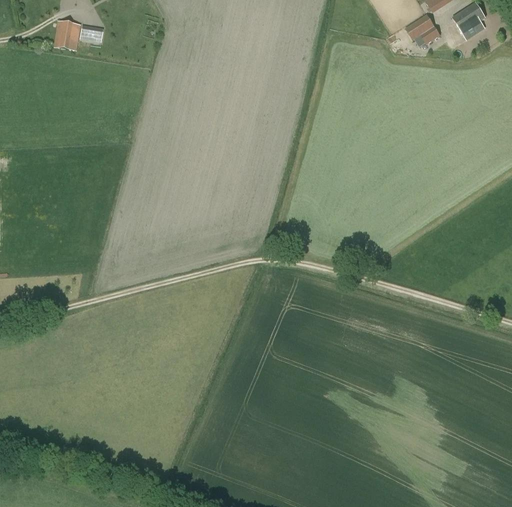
[(430,0),(437,10),(451,0),(430,0)]
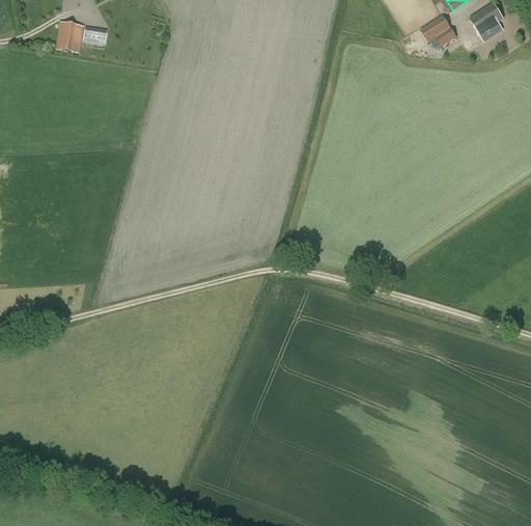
[(492,29),(488,25),(492,24),(503,17),(493,1),(469,17),(479,32),(481,35),(492,29)]
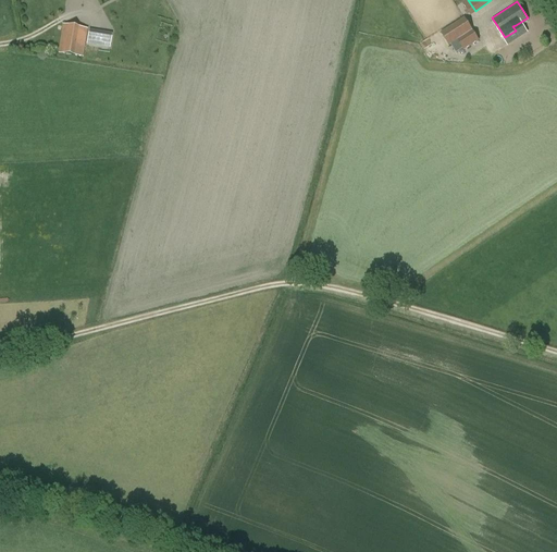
[(441,28),(449,41),(458,36),(463,46),(479,36),(463,14),(441,28)]
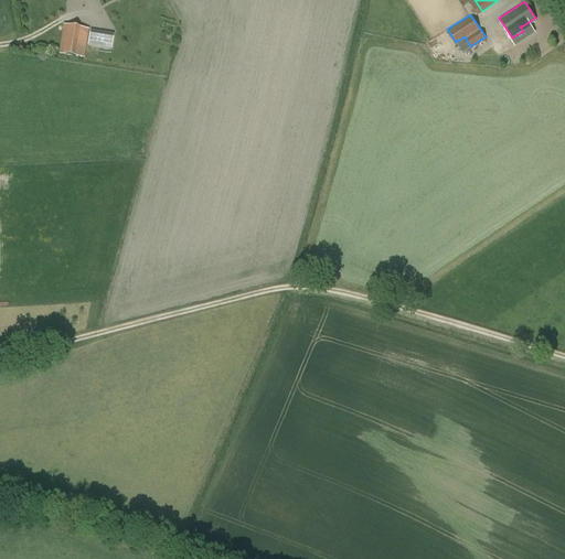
[(85,23),(63,20),(59,49),(84,53),(88,25),(85,24),(85,23)]
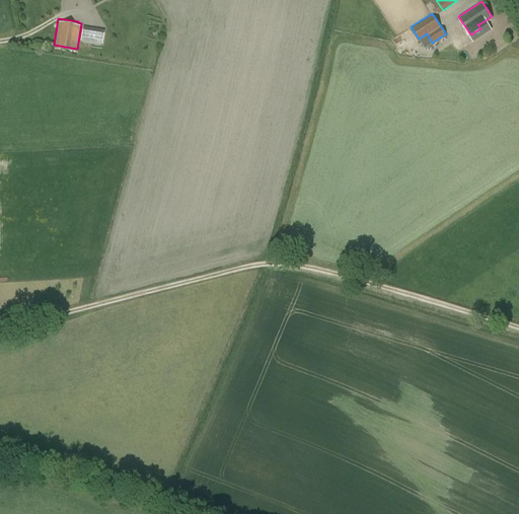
[(83,22),(81,37),(100,40),(102,25),(83,22)]
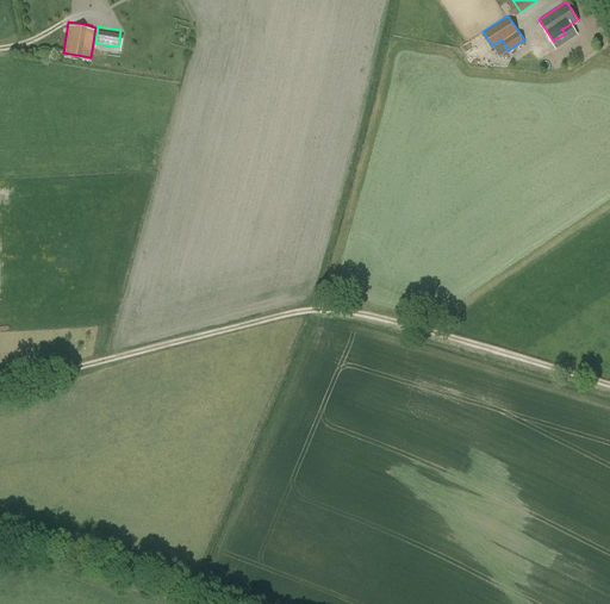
All buildings are outlined.
